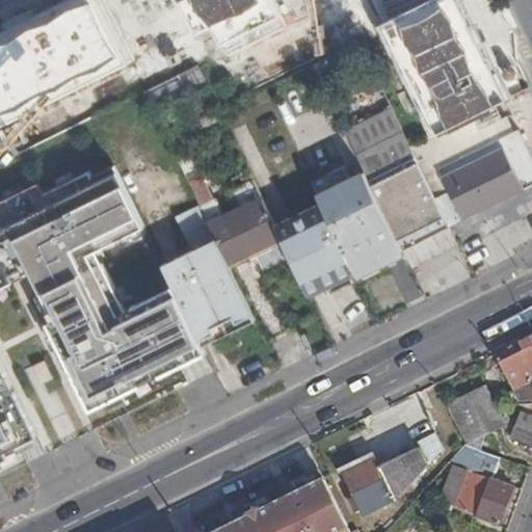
[(106,0),(64,0),(0,31),(0,127),(136,60),(106,0)]
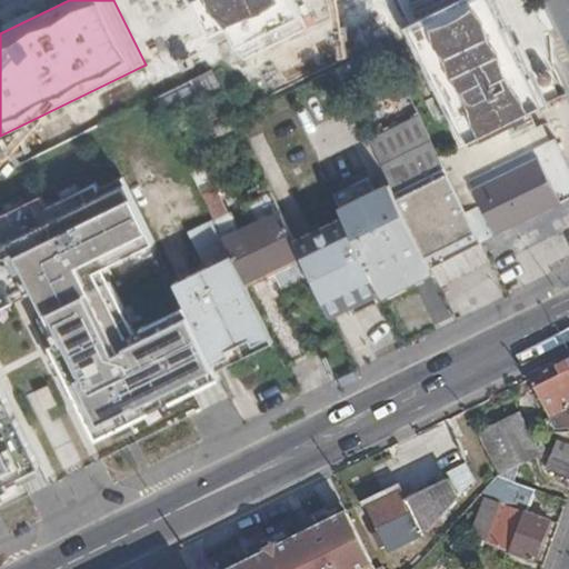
[(162,12),(163,0),(151,0),(148,35),(170,38),(169,49),(189,52),(195,11),(172,8),(172,13),(162,12)]
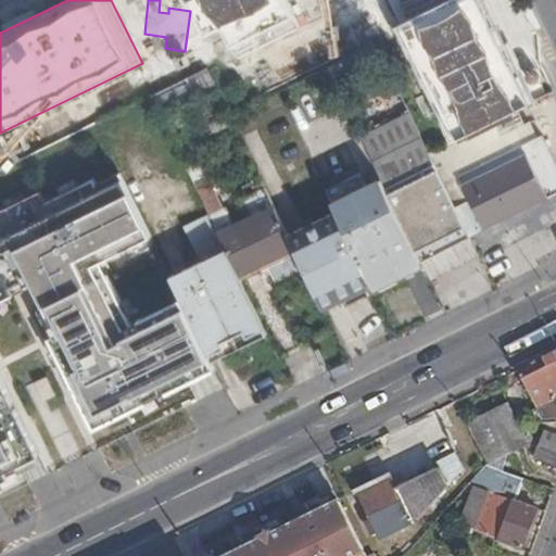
[(302,27),(288,0),(188,0),(205,33),(223,24),(239,59),(302,27)]
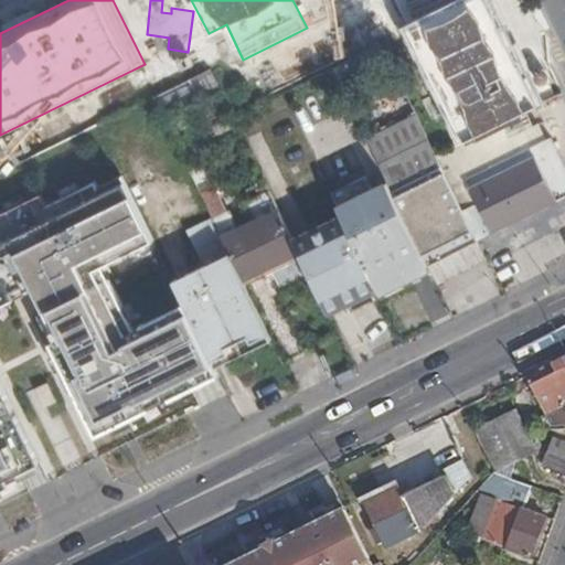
[(393,0),(412,30),(466,141),(481,135),(488,131),(521,115),(525,113),(542,105),(490,0),(393,0)]
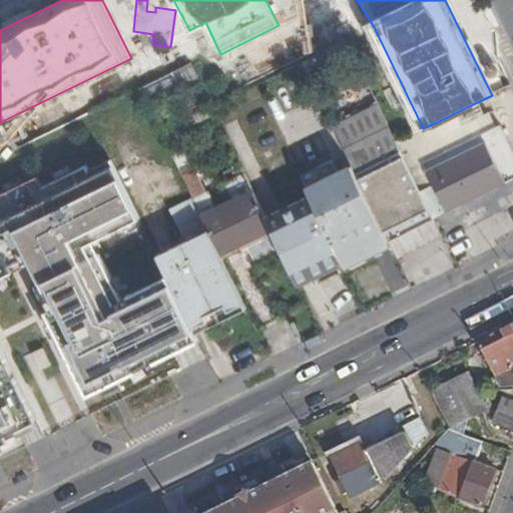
[(199,78),(191,62),(145,85),(139,88),(147,104),(199,78)]
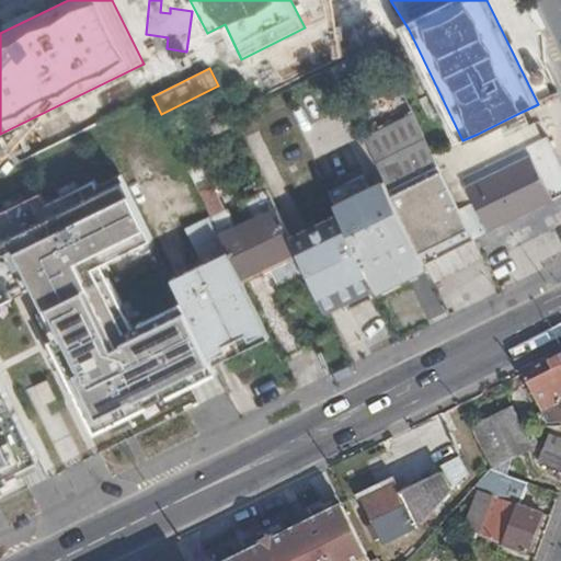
[(535,123),(528,126),(522,112),(517,114),(484,130),(478,134),(462,140),(434,155),(474,239),(560,196),(560,163),(548,137),(542,140),(535,123)]
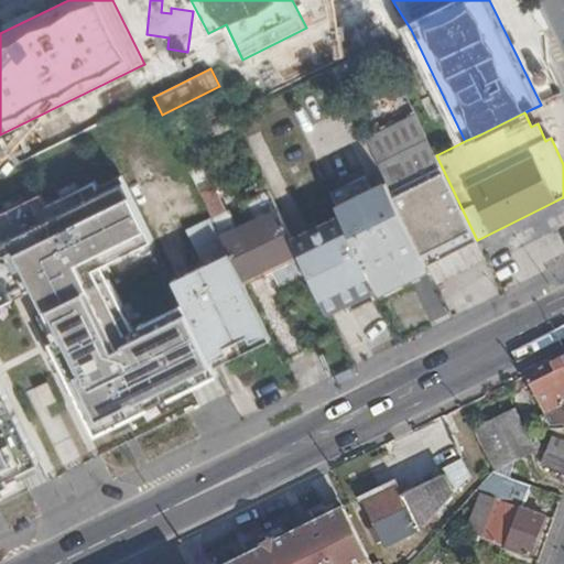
[(416,116),(367,139),(388,182),(427,264),(477,240),(436,155),(416,116)]
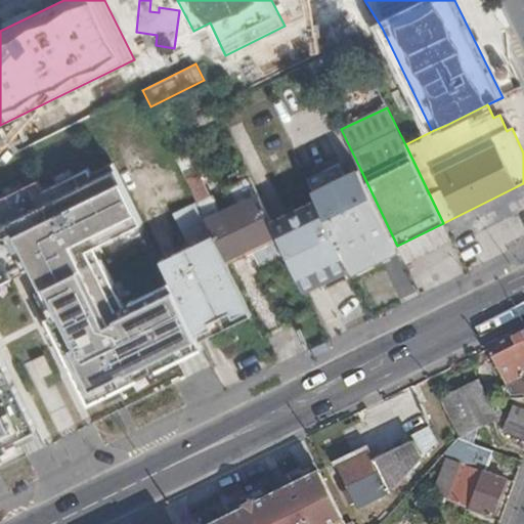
[(0,443),(34,427),(0,358),(0,281),(31,266),(53,311),(45,315),(87,400),(201,344),(197,337),(170,282),(124,306),(93,244),(140,220),(111,161),(89,172),(86,166),(42,188),(36,177),(0,194),(0,443)]
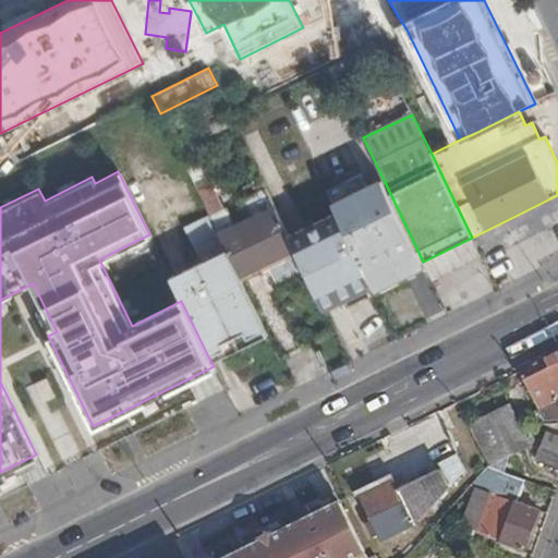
[(409,269),(423,262),(384,180),(368,187),(362,174),(328,191),(339,213),(375,286),(409,269)]
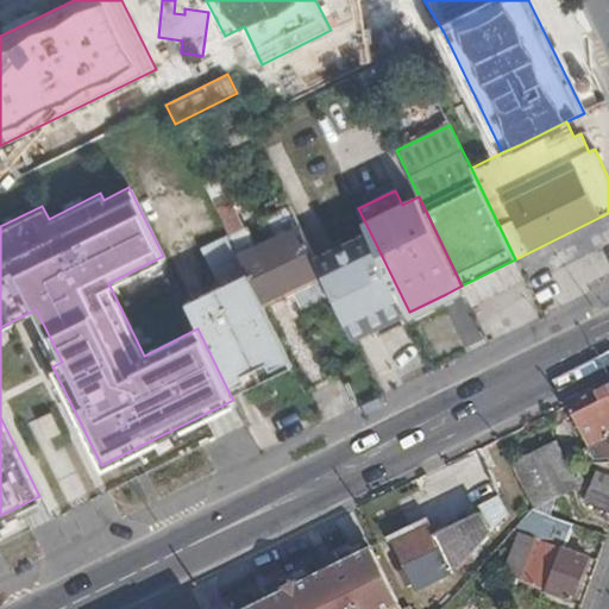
[(316,258),(303,231),(259,252),(246,226),(239,231),(226,203),(217,208),(228,234),(242,261),(248,275),(264,307),(325,276),(316,258)]
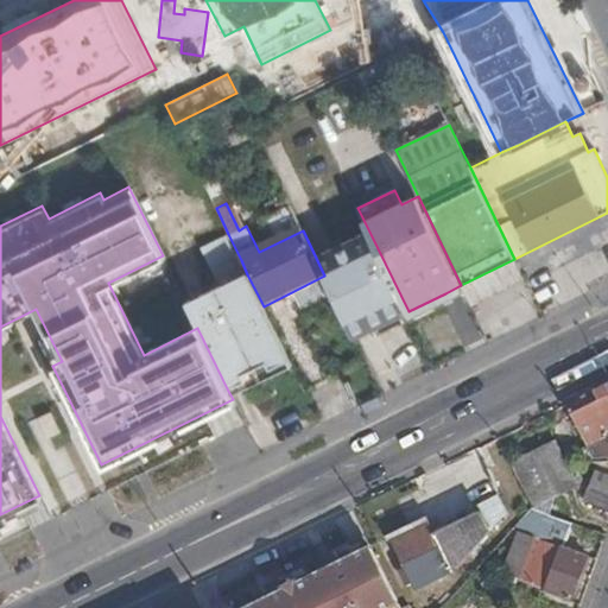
[(409,311),(369,232),(316,258),(324,276),(356,341),(410,315),(409,311)]
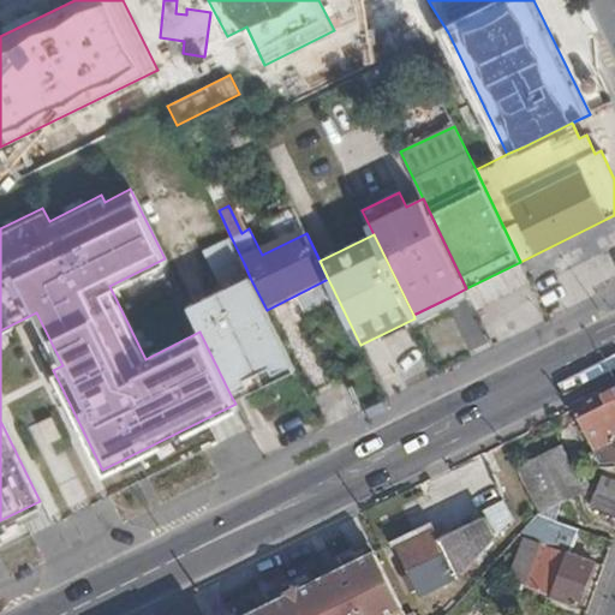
[(267,310),(250,278),(244,263),(231,237),(204,250),(224,291),(189,308),(191,315),(199,332),(231,395),(293,364),(267,310)]
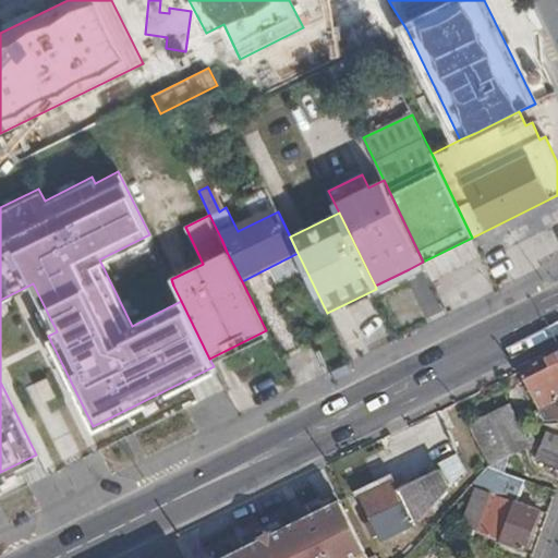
[(556,417),(557,419),(557,353),(521,373),(543,420),(556,417)]
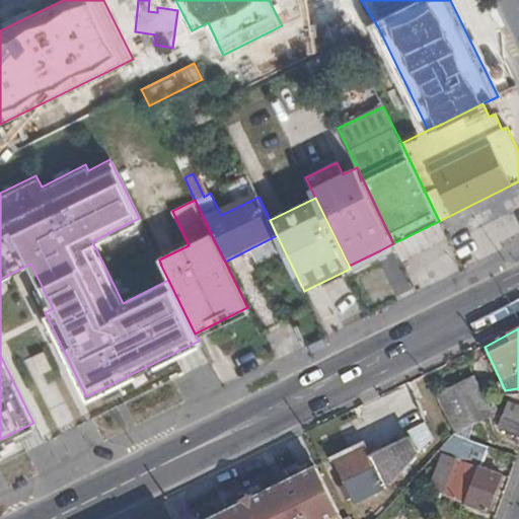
[(473,373),(434,393),(454,433),(473,423),(494,413),(473,373)]
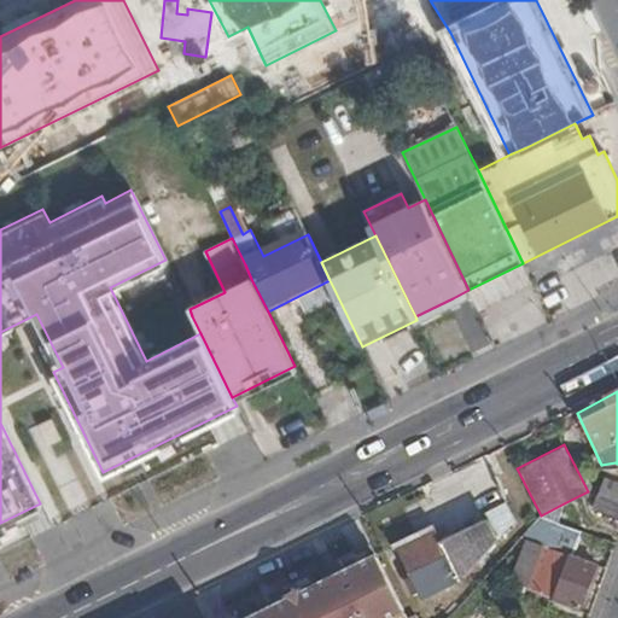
[(594,508),(617,517),(617,481),(607,477),(594,508)]
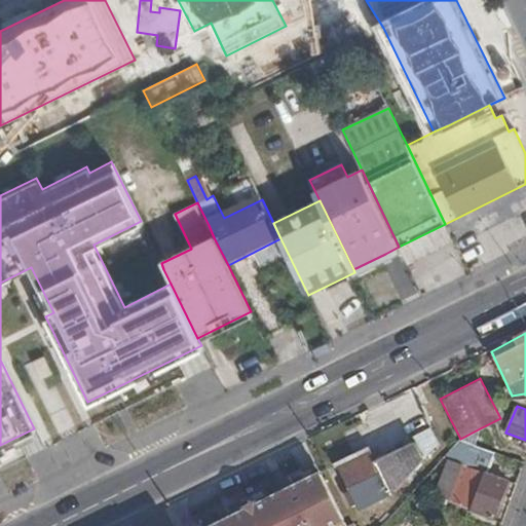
[(475,444),(480,428),(460,439),(475,444)]
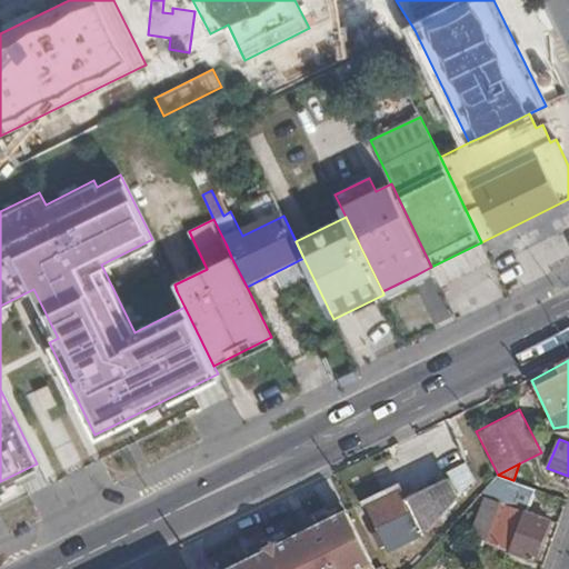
[(527,511),(535,488),(513,480),(498,475),(479,496),(496,502),(481,543),(533,563),(551,519),(527,511)]
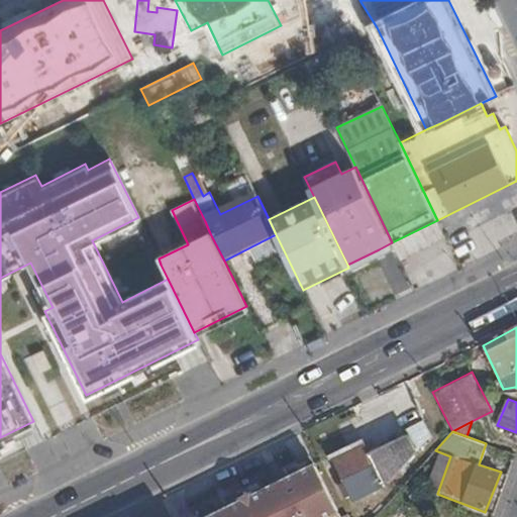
[(368,446),(323,468),(338,499),(349,493),(353,502),(383,488),(418,450),(412,438),(372,457),(368,446)]
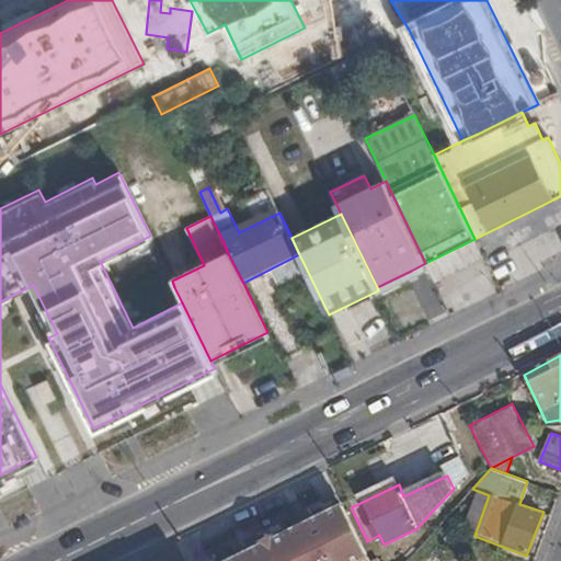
[(442,523),(474,536),(489,495),(472,489),(442,523)]
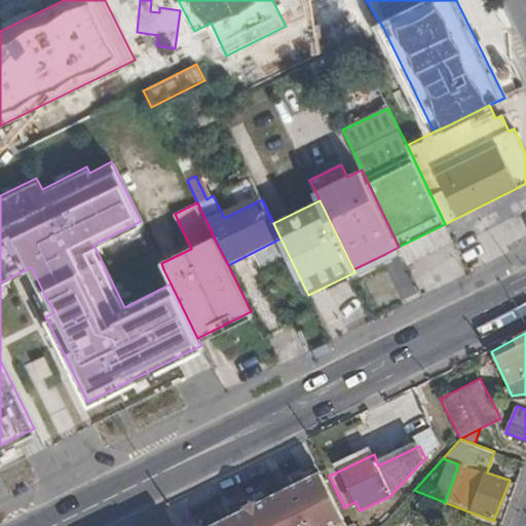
[(257,503),(211,525),(345,525),(318,473),(289,487),(293,497),(284,501),(278,492),(257,503)]
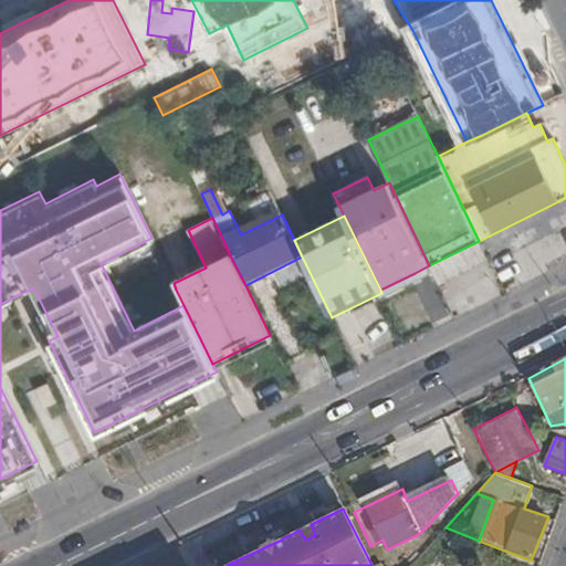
[(315,535),(311,524),(300,530),(305,540),(315,535)]
